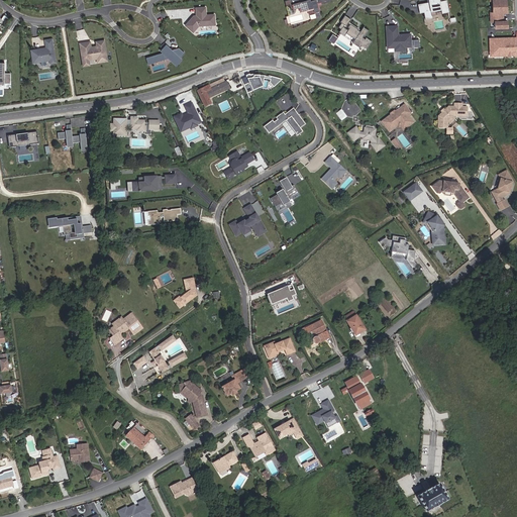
[(321,16),(317,3),(325,1),(324,0),(287,0),(285,1),(286,6),(290,4),(292,9),(299,7),(301,11),(308,9),(309,15),(315,13),(316,18),(321,16)]
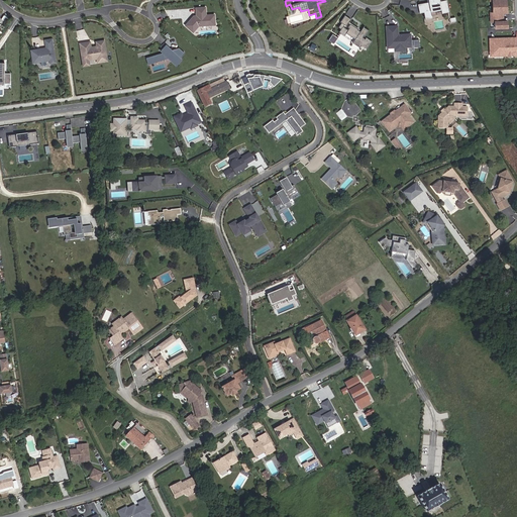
[(449,12),(446,0),(445,0),(440,1),(439,0),(428,0),(429,2),(418,4),(420,13),(424,12),(425,19),(432,18),(432,15),(431,11),(436,10),(441,9),(442,13),(449,12)]
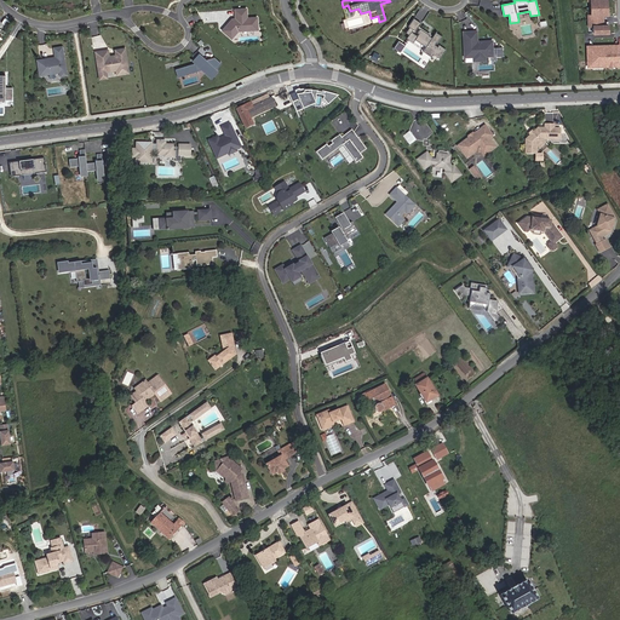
[(595,33),(608,33),(608,26),(604,26),(601,26),(601,15),(604,15),(608,15),(607,0),(587,0),(591,0),(591,15),(589,15),(589,26),(593,26),(595,33)]
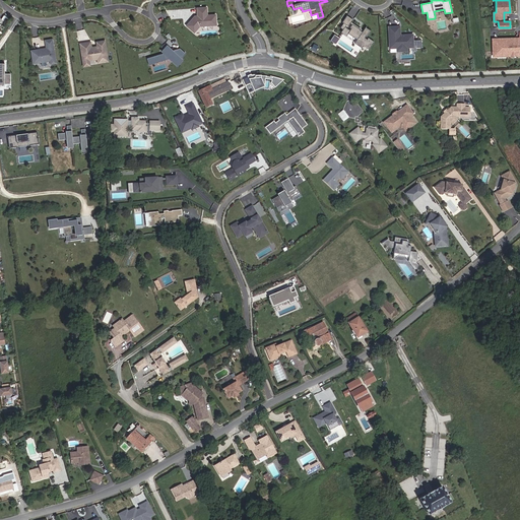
[(194,17),(187,25),(194,33),(200,25),(216,25),(215,15),(207,15),(206,8),(197,8),(198,16),(198,18),(196,18),(194,17)]
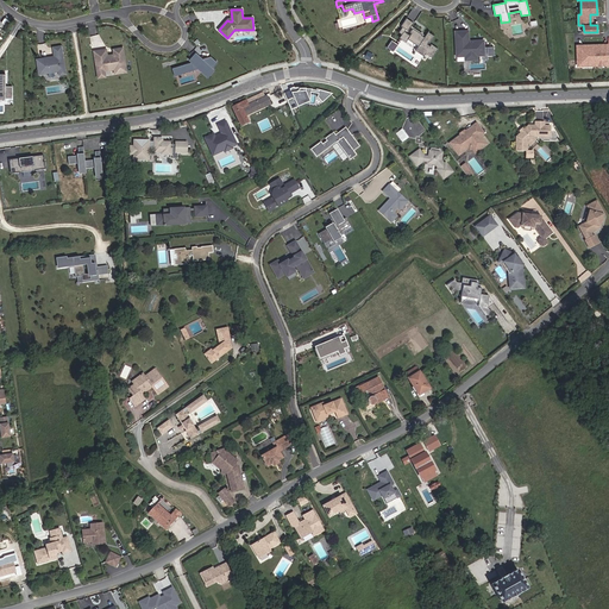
[(427,44),(428,42),(429,43),(434,36),(428,32),(425,37),(422,36),(422,35),(413,29),(410,32),(412,33),(409,36),(405,32),(406,29),(408,31),(413,23),(407,18),(401,26),(402,27),(399,32),(402,35),(400,38),(401,39),(406,42),(408,39),(419,46),(415,50),(424,56),(426,54),(432,58),(438,49),(432,44),(429,46),(427,44)]
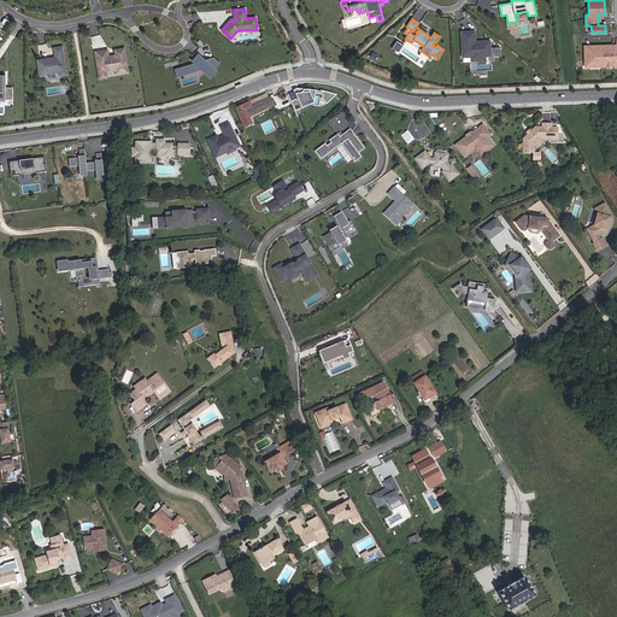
[(491,56),(489,40),(475,41),(472,41),(471,31),(462,31),(463,57),(471,56),(471,53),(477,53),(477,56),(483,56),(491,56)]
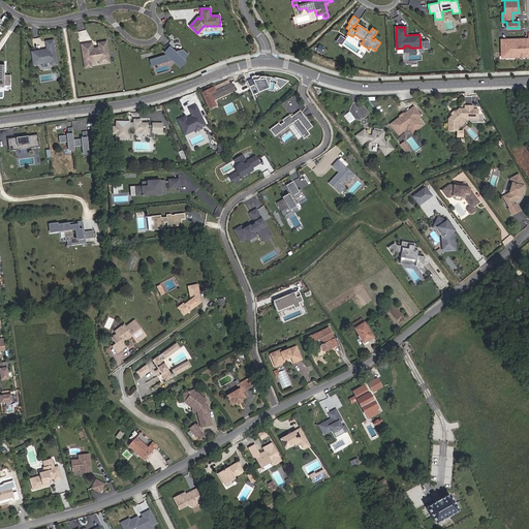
[(340,34),(337,40),(342,43),(345,37),(340,34)]
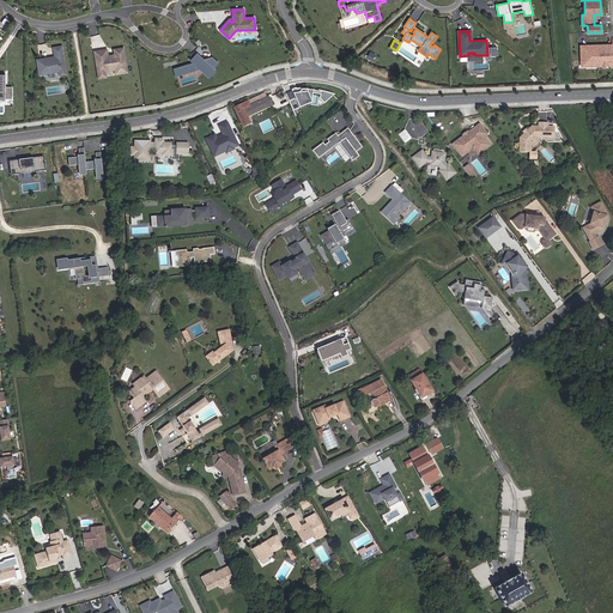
[(422,47),(411,40),(408,42),(404,40),(418,50),(422,47)]
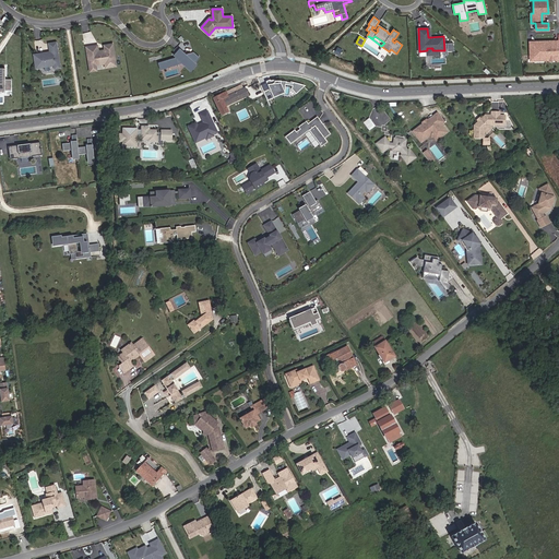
[(558,40),(544,42),(545,57),(555,57),(555,59),(558,59),(558,40)]
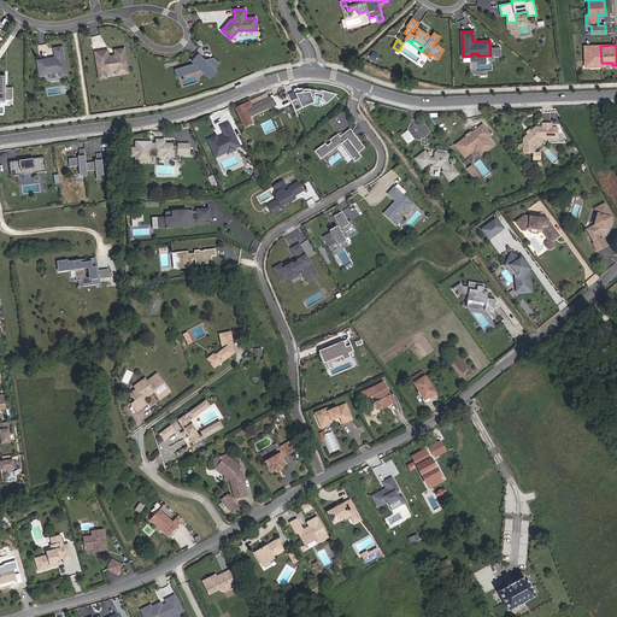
[(601,63),(600,46),(585,46),(585,66),(589,66),(589,63),(601,63)]
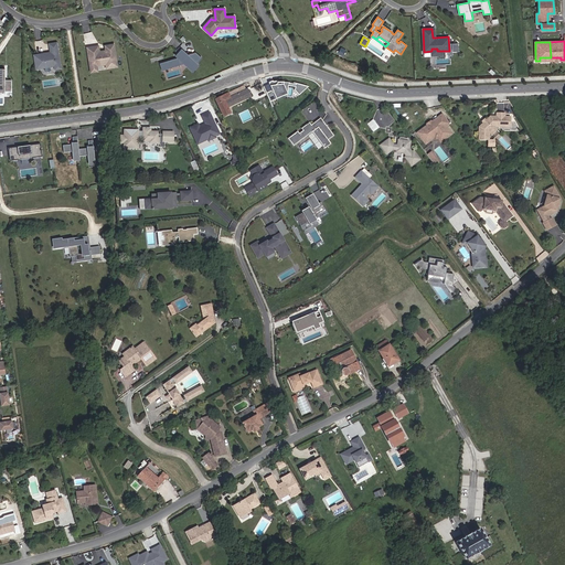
[(57,43),(50,44),(51,52),(34,55),(36,67),(45,65),(45,67),(55,65),(55,70),(61,68),(57,43)]
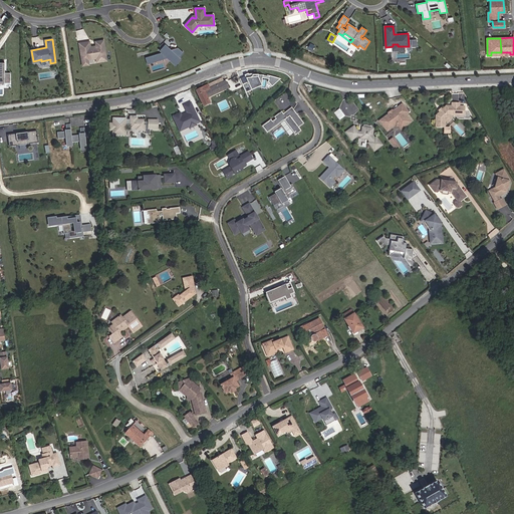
[(106,60),(103,40),(95,41),(96,46),(94,46),(95,47),(93,47),(93,46),(90,47),(89,41),(79,43),(82,60),(88,59),(96,58),(97,62),(106,60)]
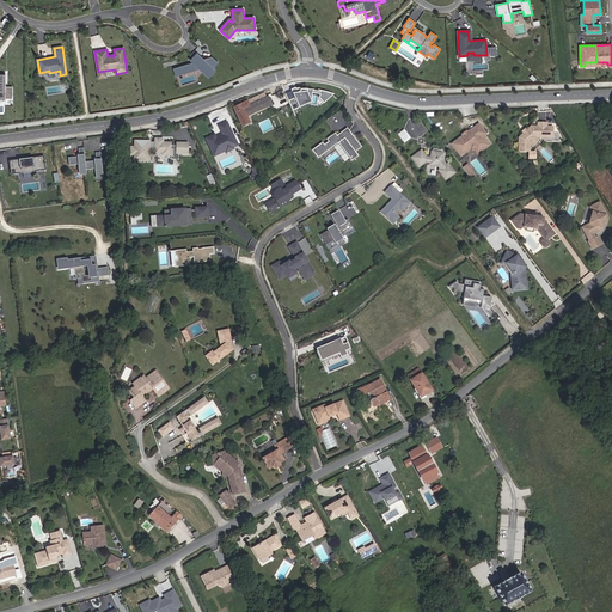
[(190,72),(196,65),(200,68),(208,77),(215,71),(214,69),(210,66),(216,65),(215,59),(212,56),(203,60),(197,54),(190,60),(193,62),(173,68),(176,77),(190,72)]
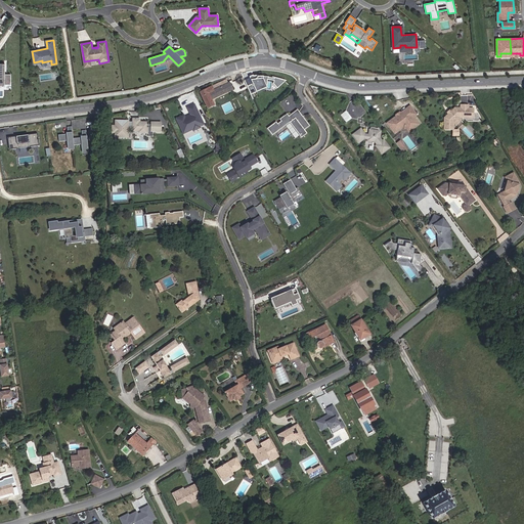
[(5,63),(0,62),(0,84),(10,84),(10,74),(4,74),(5,63)]
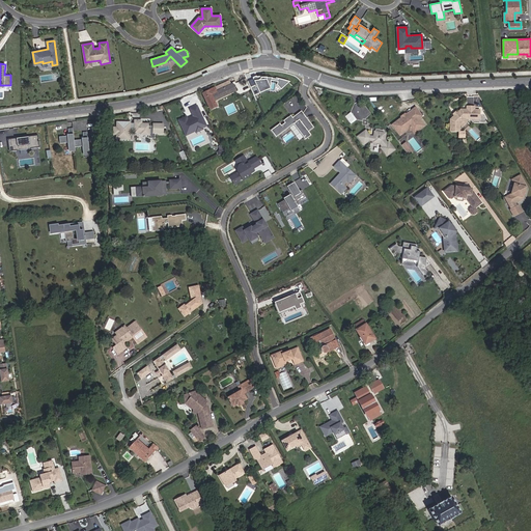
[(252,78),(258,93),(271,88),(272,79),(274,84),(277,83),(277,88),(278,88),(300,80),(253,77),(252,78)]
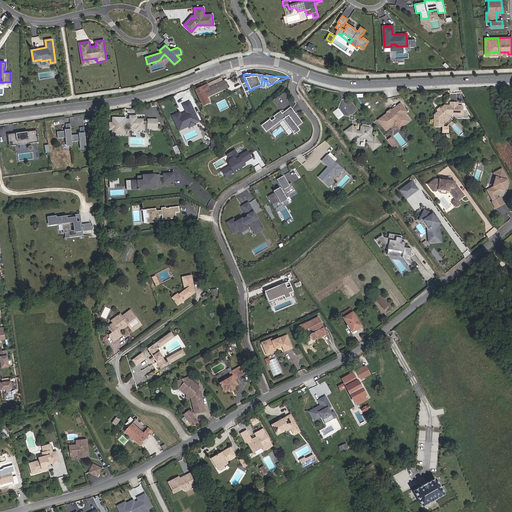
[(243,75),(239,77),(244,92),(248,90),(243,75)]
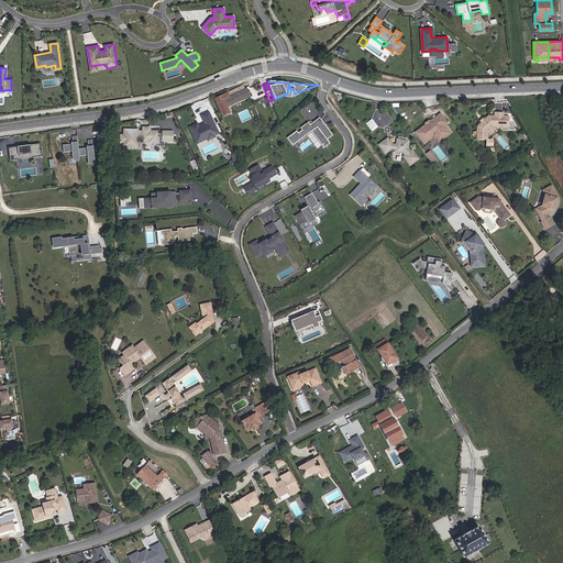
[(242,86),(214,99),(222,117),(229,113),(227,107),(250,96),(246,89),(244,90),(242,86)]
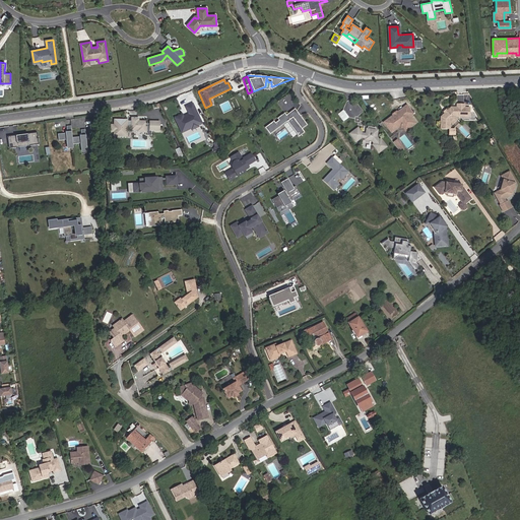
[(445,113),(442,117),(442,128),(451,128),(451,120),(455,115),(470,115),(469,106),(464,106),(464,103),(457,103),(457,106),(451,107),(447,111),(445,113)]
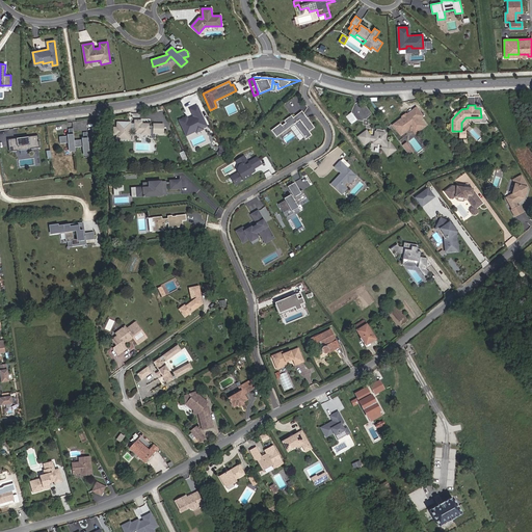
[(186,117),(179,121),(186,136),(195,131),(197,132),(202,130),(202,129),(200,124),(204,122),(197,107),(191,109),(190,111),(193,117),(194,118),(192,120),(190,118),(188,120),(186,117)]
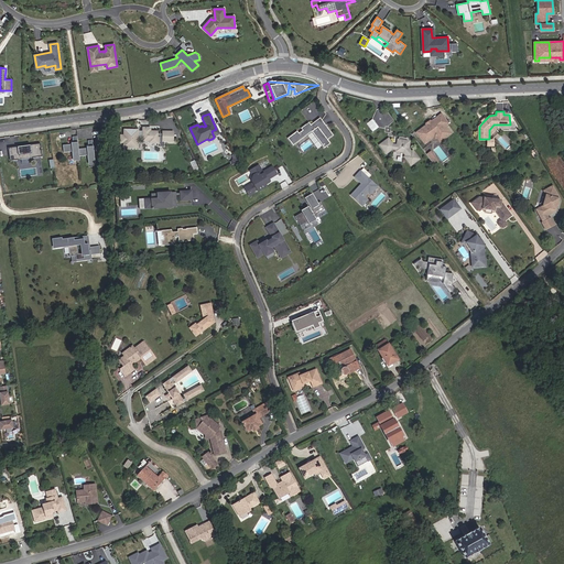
[(441,116),(437,118),(443,126),(446,123),(441,116)]
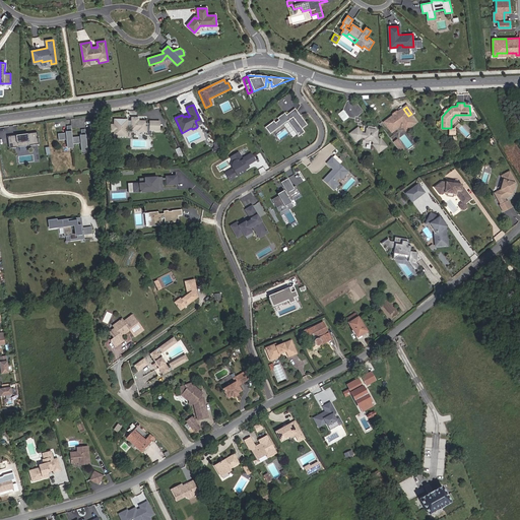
[(403,109),(384,123),(390,131),(397,125),(404,126),(407,129),(414,124),(408,116),(403,109)]
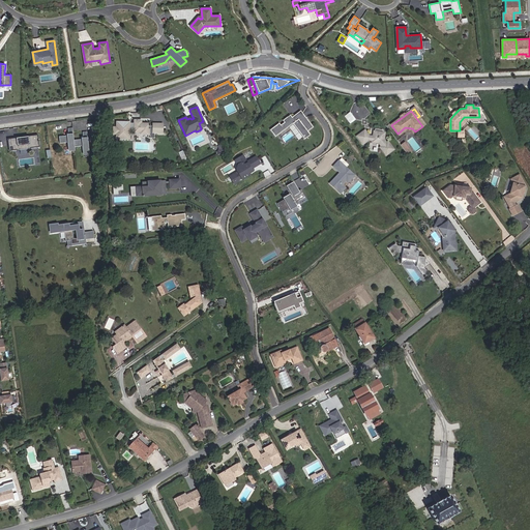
[(350,112),(345,116),(349,121),(354,117),(350,112)]
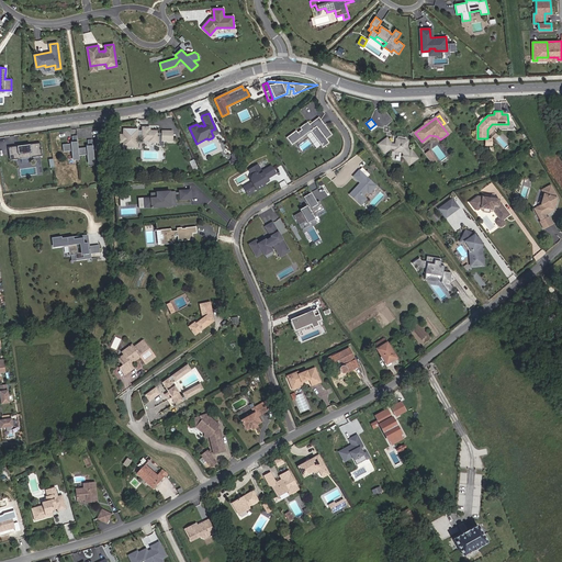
[(295,132),(287,138),(292,145),(311,132),(323,148),(328,144),(326,139),(332,135),(325,126),(319,131),(313,122),(310,125),(307,123),(300,128),(302,131),(298,134),(295,132)]
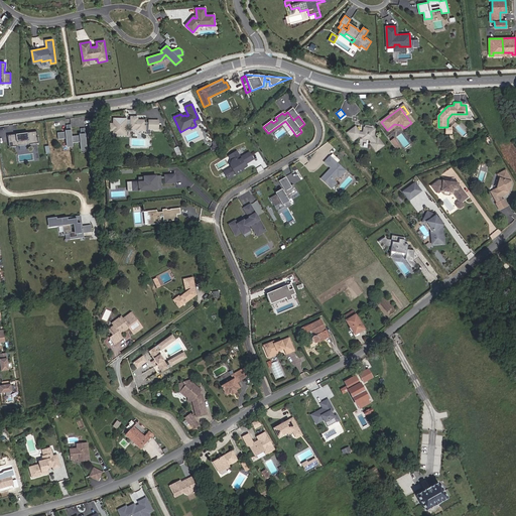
[(112,130),(112,134),(123,134),(123,129),(125,129),(125,125),(129,125),(129,128),(135,128),(135,130),(143,130),(143,128),(149,129),(156,129),(157,121),(147,120),(147,123),(142,123),(142,120),(136,120),(136,117),(130,117),(129,120),(127,120),(127,121),(125,121),(125,118),(113,118),(113,123),(109,123),(109,129),(112,130)]
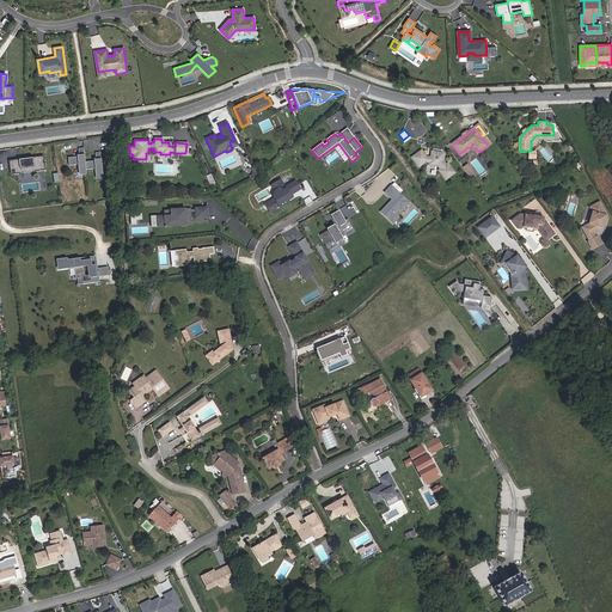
[(78,157),(67,158),(68,166),(77,165),(78,173),(85,172),(85,170),(84,161),(83,148),(77,148),(78,157)]
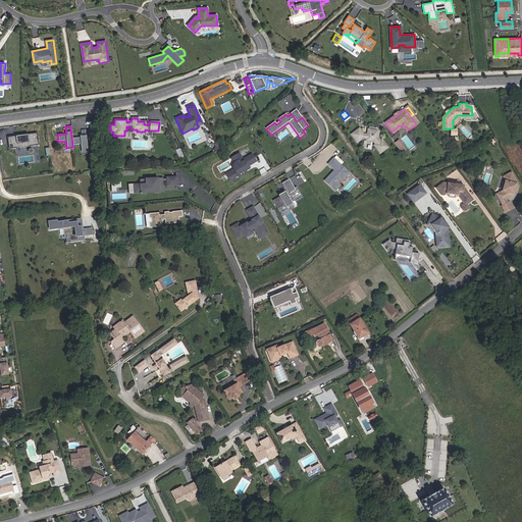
[(353,133),(353,136),(356,141),(359,141),(363,138),(368,138),(368,140),(373,141),(375,147),(379,152),(381,152),(388,147),(382,139),(380,141),(378,138),(379,133),(377,132),(378,129),(376,129),(377,127),(369,126),(369,131),(368,131),(367,135),(363,134),(360,129),(358,129),(353,133)]
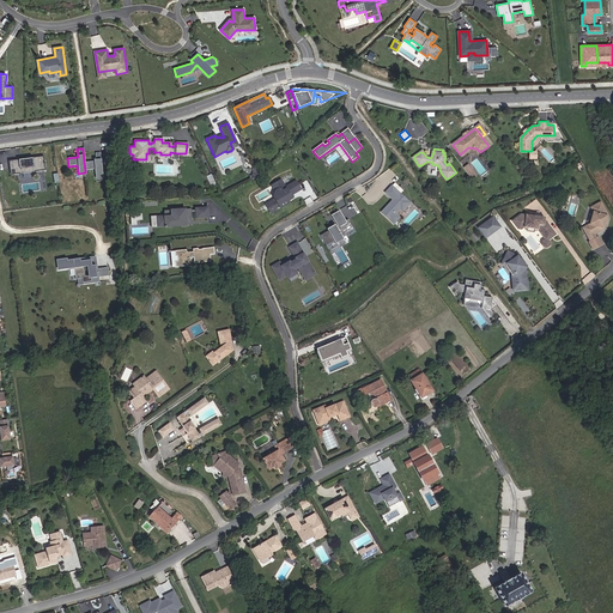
[(103,177),(99,152),(95,152),(95,161),(84,162),(85,170),(95,169),(96,177),(103,177)]
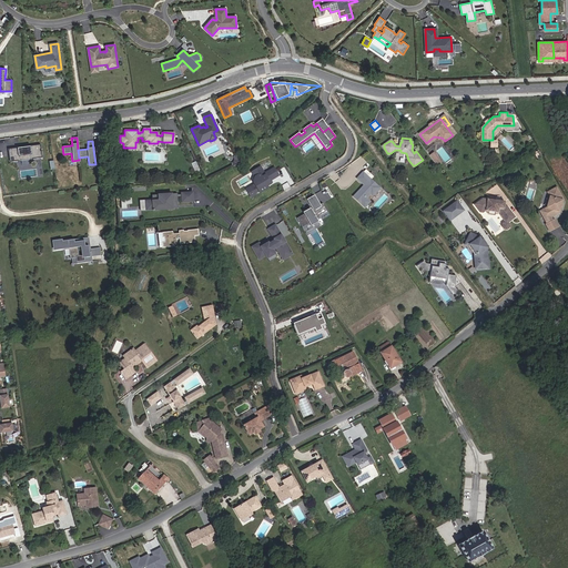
[(42,158),(40,144),(8,150),(9,162),(20,161),(29,160),(42,158)]
